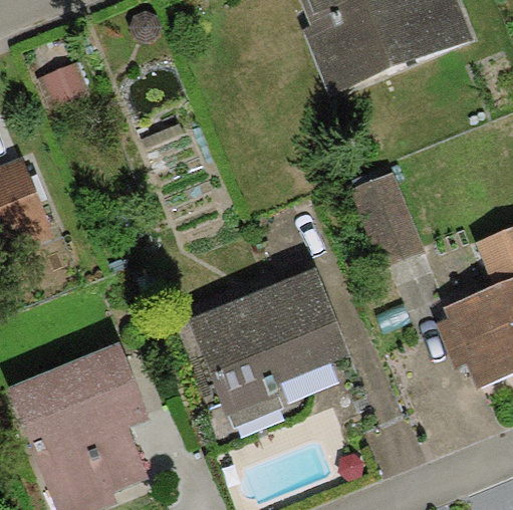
[(300,0),(310,24),(302,27),(329,94),(476,35),(461,0),(300,0)]
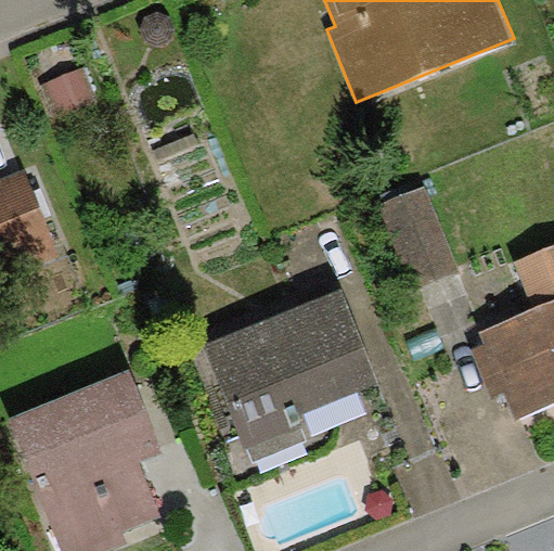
[(84,64),(40,82),(54,116),(98,99),(84,64)]
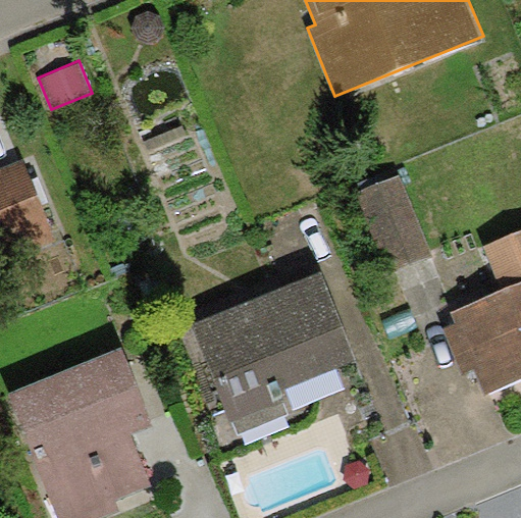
[(21,158),(0,166),(0,261),(55,240),(21,158)]
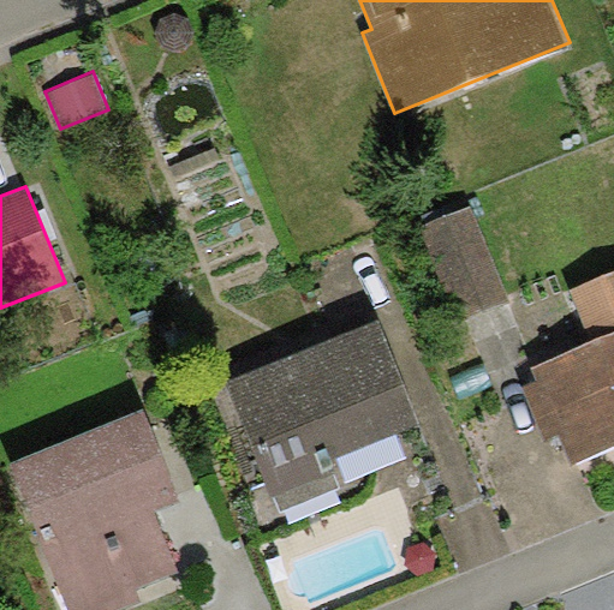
[(507,298),(469,204),(417,225),(455,320),(507,298)]
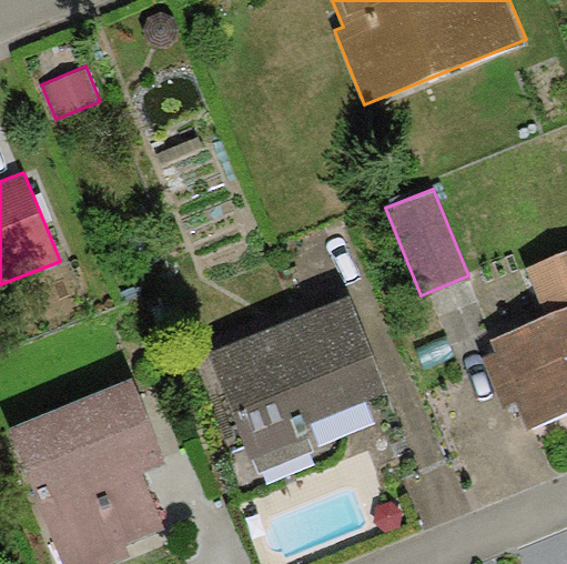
[(566,250),(526,267),(546,315),(566,305),(566,250)]
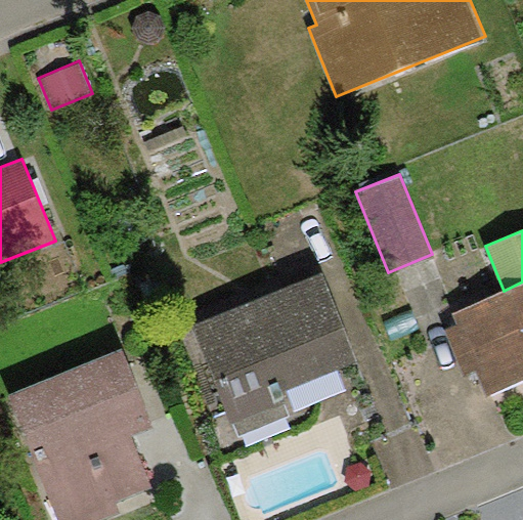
[(321,273),(192,327),(231,422),(284,400),(279,392),(356,360),(321,273)]
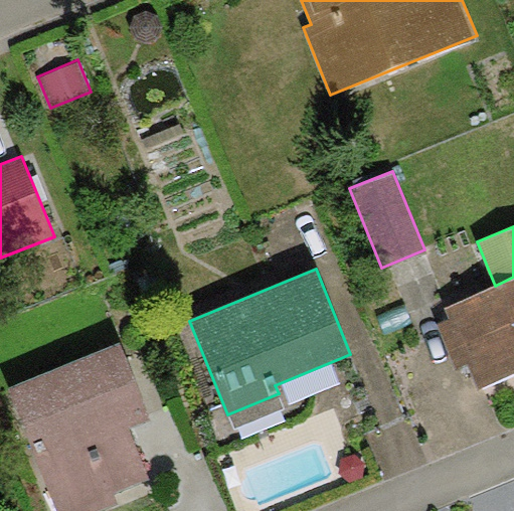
[(513,372),(513,277),(495,286),(443,306),(448,317),(437,321),(456,368),(467,364),(477,388),(513,372)]
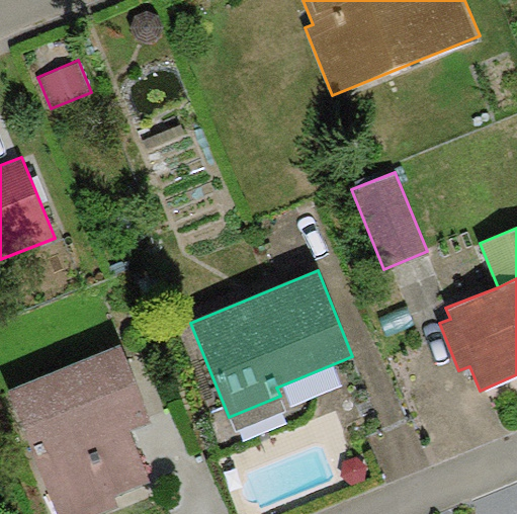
[(121,346),(8,392),(57,513),(88,513),(117,503),(114,495),(151,480),(131,430),(152,422),(121,346)]
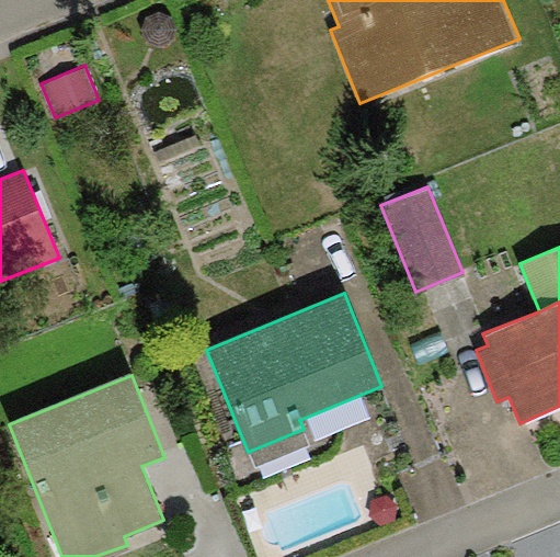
All buildings are outlined.
